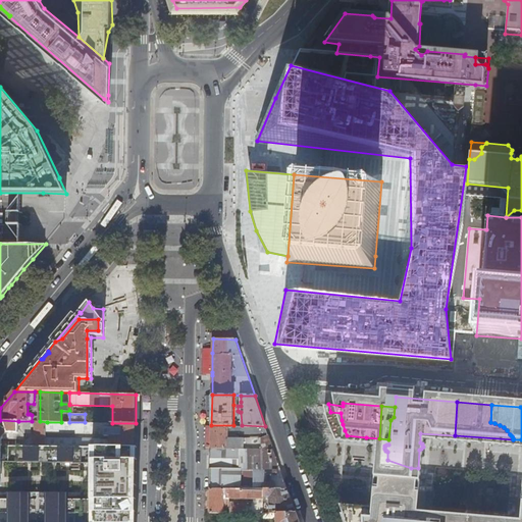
[(0,420),(0,445),(1,445),(1,440),(24,440),(24,434),(32,434),(32,421),(18,421),(0,420)]
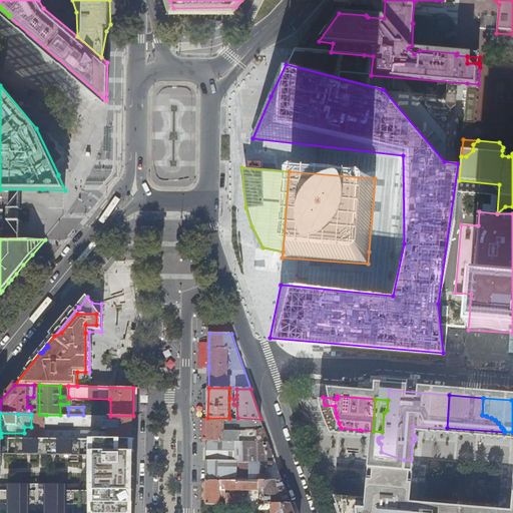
[(46,415),(39,414),(34,414),(34,438),(45,438),(45,430),(45,427),(46,415)]
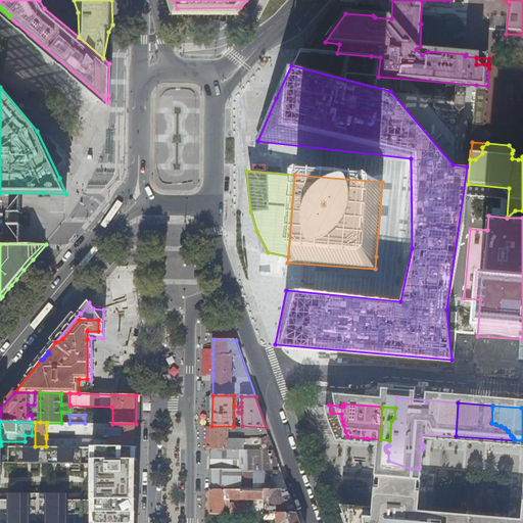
[(61,423),(47,423),(46,435),(105,436),(105,429),(105,424),(85,423),(69,423),(61,423)]
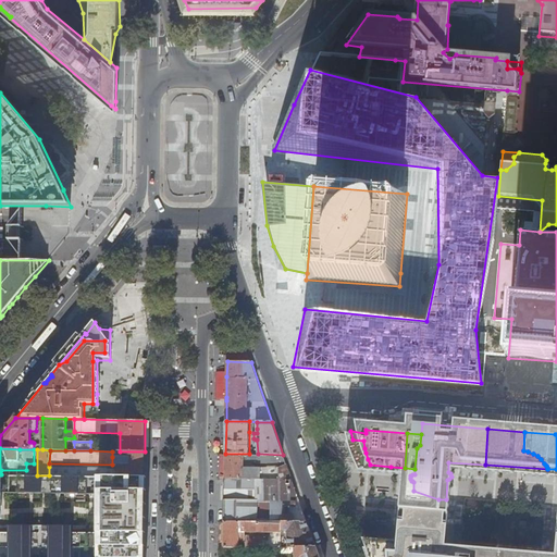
[(144,478),(145,452),(120,452),(120,457),(112,457),(112,465),(120,466),(120,478),(144,478)]
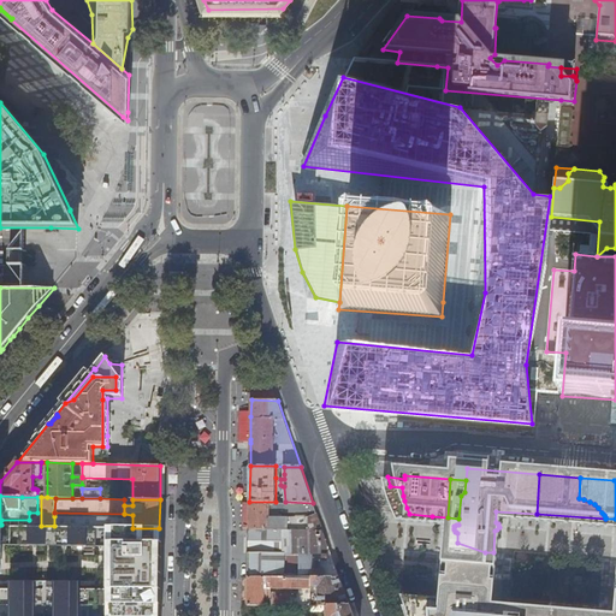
[(308,529),(323,529),(317,513),(308,517),(276,517),(278,509),(278,502),(276,502),(249,502),(249,529),(308,529)]
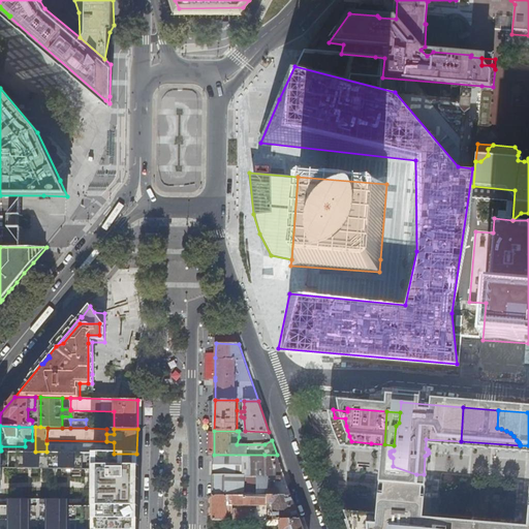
[(80,443),(47,443),(47,452),(80,453),(80,443)]
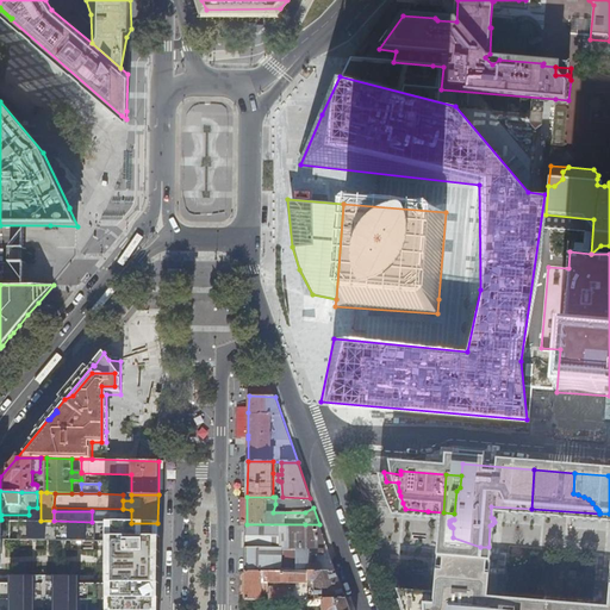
[(117,512),(92,511),(92,522),(125,523),(125,515),(125,514),(117,514),(117,512)]
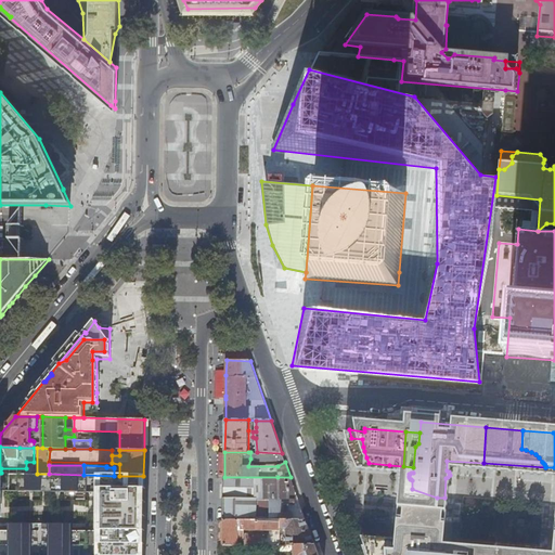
[(403,466),(389,465),(383,550),(408,551),(410,527),(416,525),(424,524),(424,521),(425,519),(426,519),(428,518),(430,519),(431,521),(431,523),(438,523),(443,523),(444,498),(437,498),(412,489),(412,480),(411,479),(410,479),(409,477),(409,476),(409,474),(410,474),(411,473),(413,473),(413,467),(403,466)]
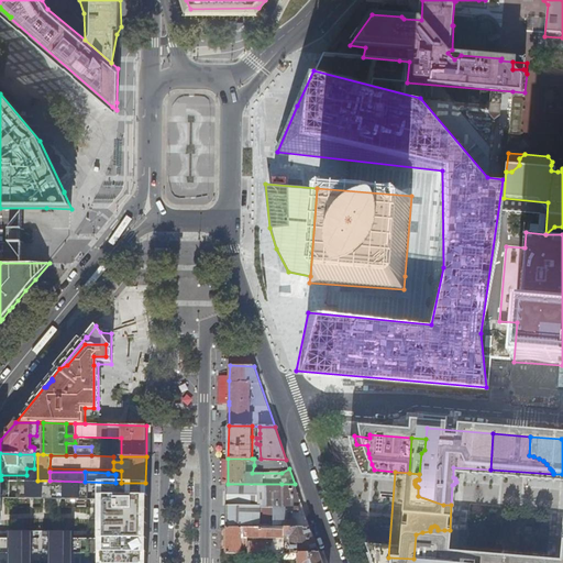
[(0,484),(0,562),(144,562),(145,487),(0,484)]
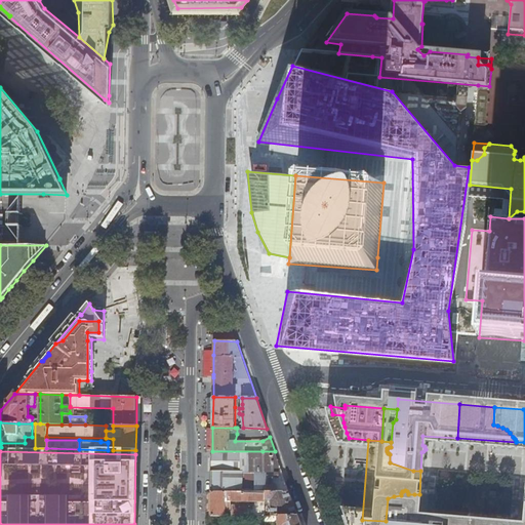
[(212,451),(212,471),(282,472),(275,451),(263,451),(212,451)]
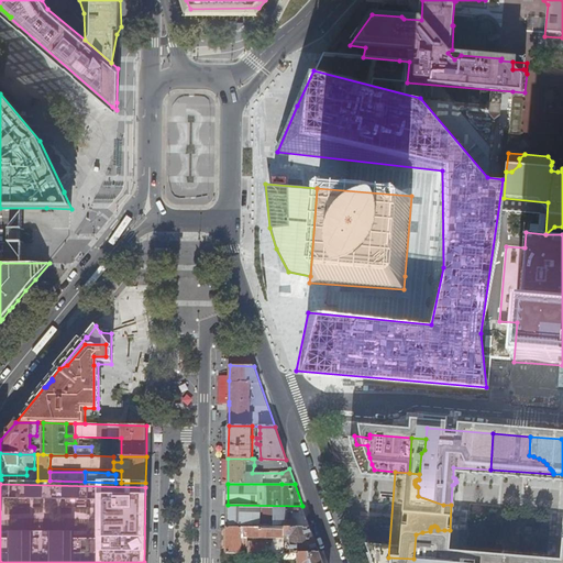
[(228,505),(227,527),(285,528),(310,528),(302,506),(228,505)]
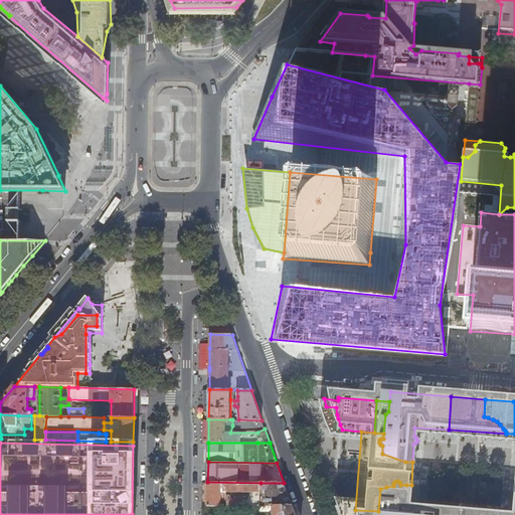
[(484,514),(409,510),(411,485),(406,485),(400,485),(400,484),(399,482),(397,481),(395,482),(394,482),(393,484),(393,486),(386,487),(380,489),(378,511),(355,510),(344,509),(345,514),(484,514)]
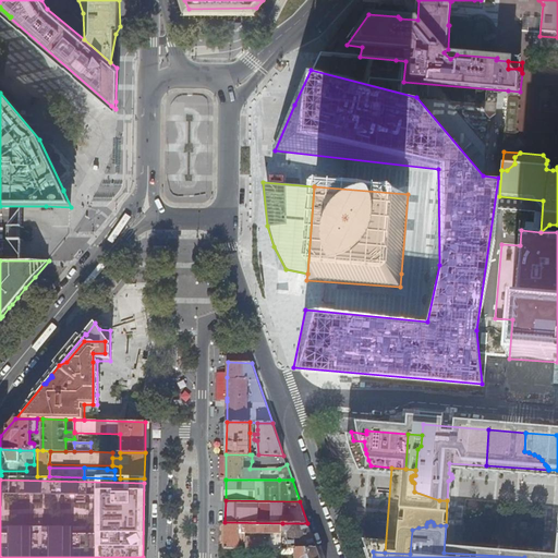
[(225,522),(225,547),(280,548),(282,548),(282,542),(264,542),(264,536),(249,536),(249,534),(249,530),(282,531),(282,523),(225,522)]
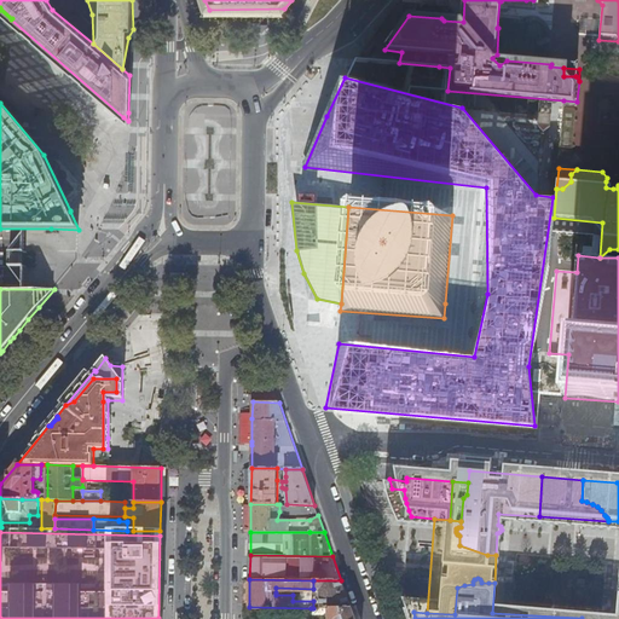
[(341,580),(313,580),(313,589),(320,590),(320,608),(351,607),(341,580)]
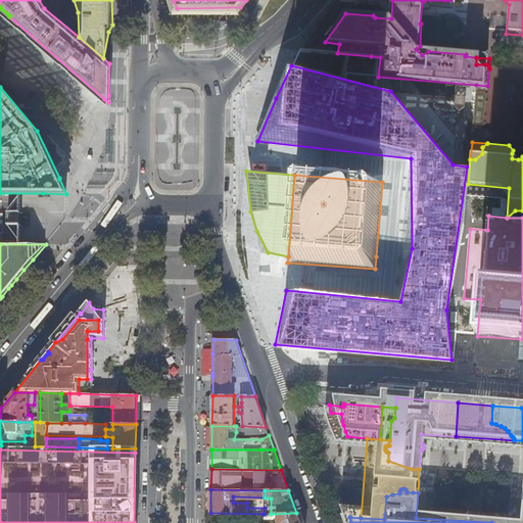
[(265,514),(263,514),(263,519),(278,519),(278,522),(298,522),(296,513),(271,514),(265,514)]
